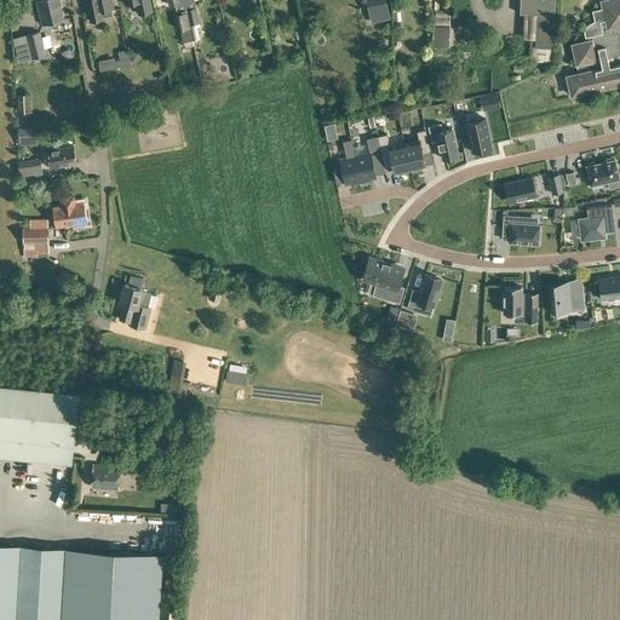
[(42,24),(64,19),(61,5),(62,5),(61,0),(36,0),(42,24)]
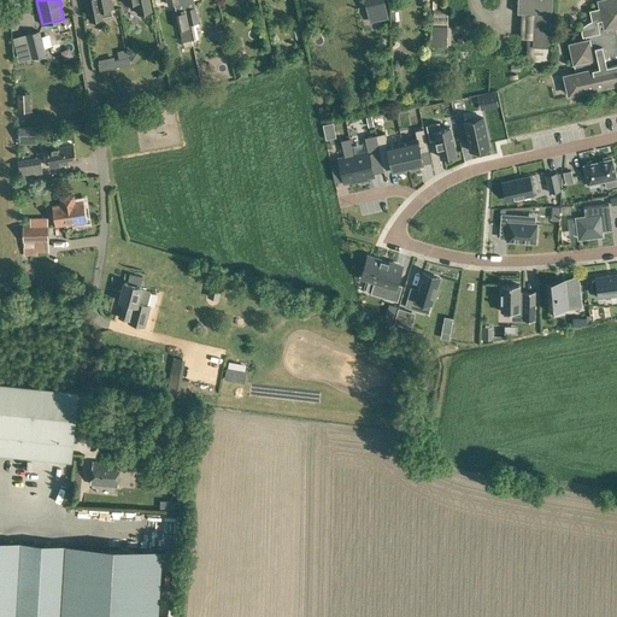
[(84,0),(89,19),(103,17),(113,15),(111,7),(112,7),(110,0),(84,0)]
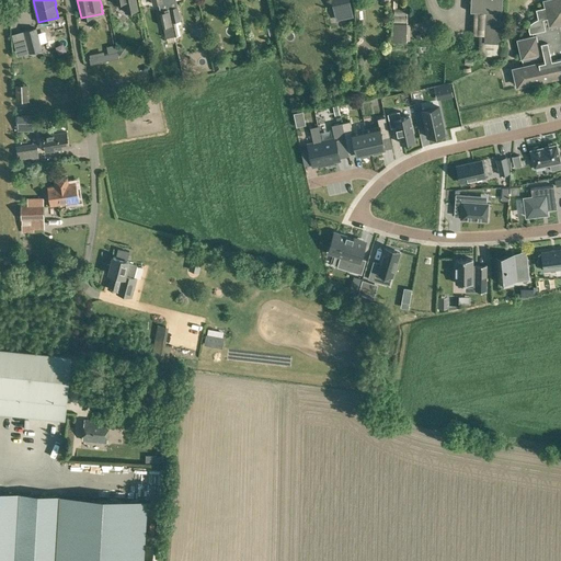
[(112,0),(113,3),(123,1),(125,12),(137,10),(135,0),(112,0)]
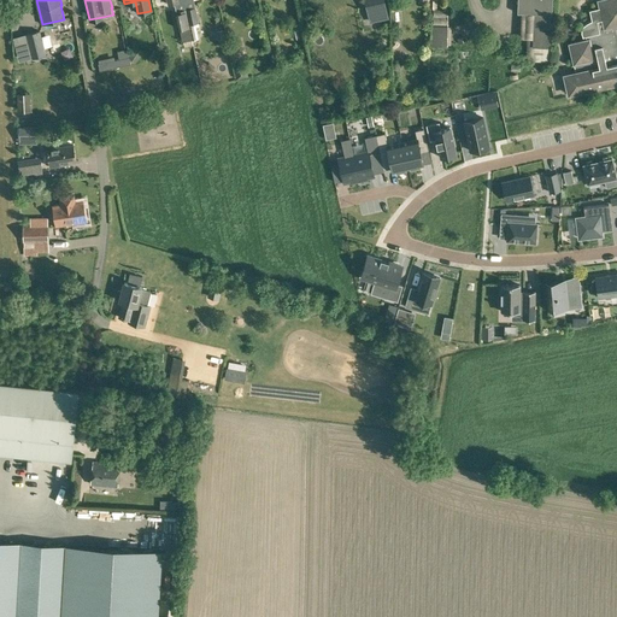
[(192,40),(183,0),(166,0),(168,6),(175,5),(182,42),(192,40)]
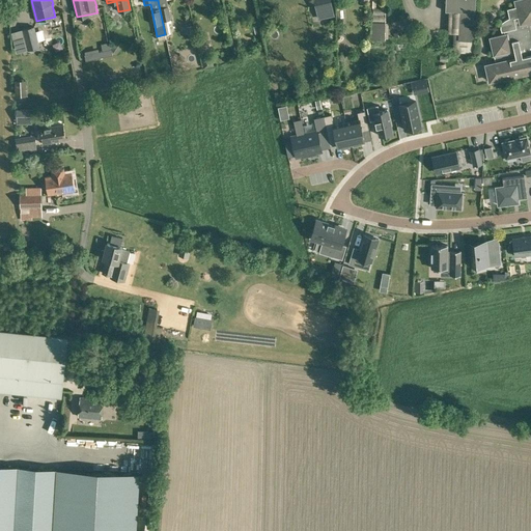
[(158,0),(165,34),(170,33),(168,23),(171,22),(171,20),(169,6),(168,6),(166,0),(158,0)]
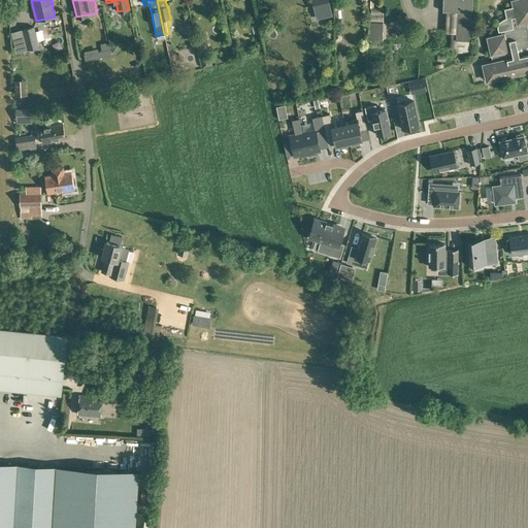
[(327,0),(311,0),(315,13),(330,10),(327,0)]
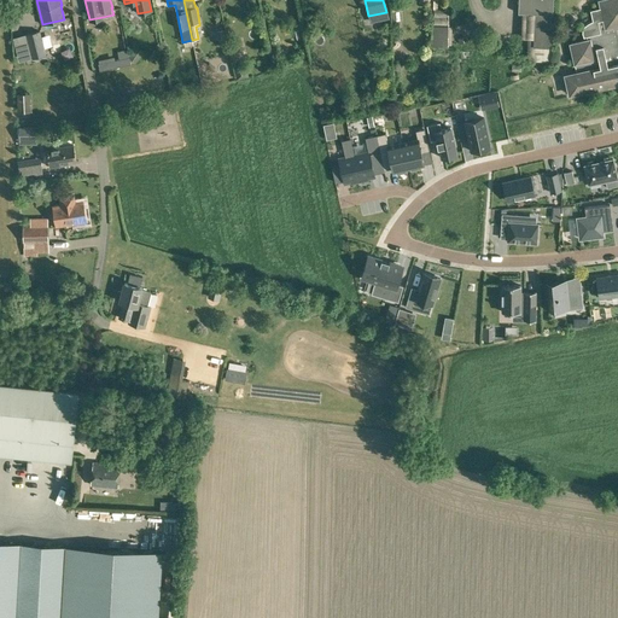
[(518,0),(518,12),(523,12),(522,38),(534,39),(534,46),(535,46),(534,60),(552,62),(552,47),(553,0),(518,0)]
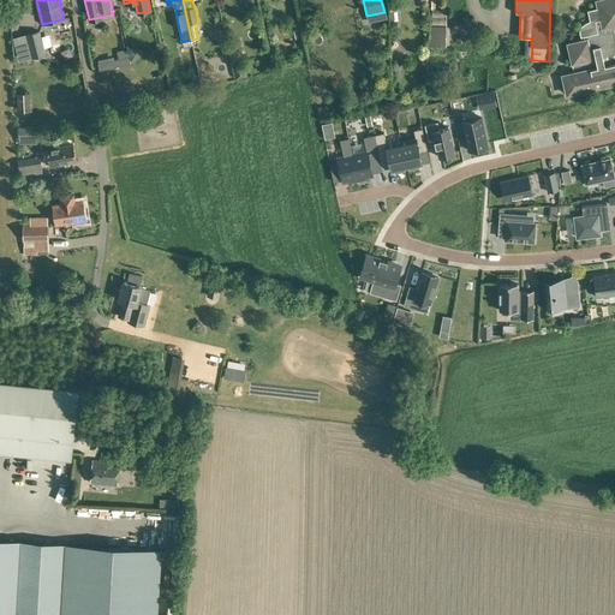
[(614,0),(598,0),(596,1),(598,9),(587,10),(590,21),(585,24),(583,25),(580,29),(580,33),(581,36),(584,35),(585,40),(567,43),(572,64),(573,71),(561,73),(565,95),(585,90),(614,83),(614,0)]
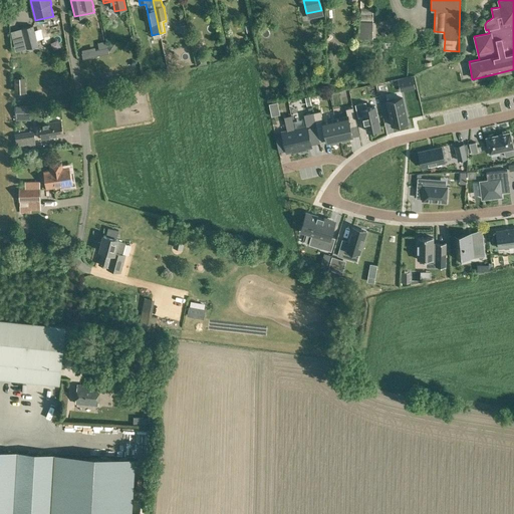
[(364,20),(364,37),(376,38),(377,20),(364,20)]
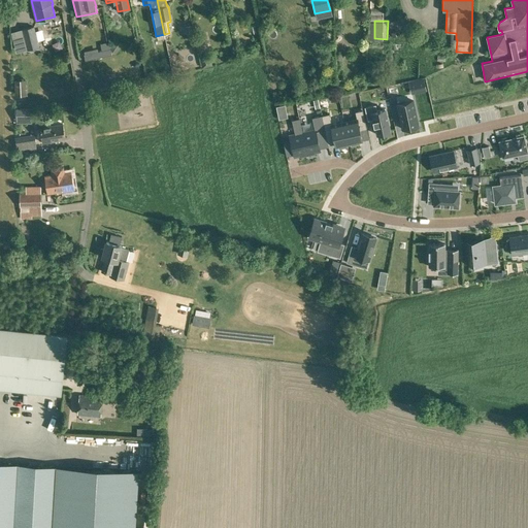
[(195,39),(193,32),(192,25),(185,27),(187,34),(188,33),(190,40),(195,39)]
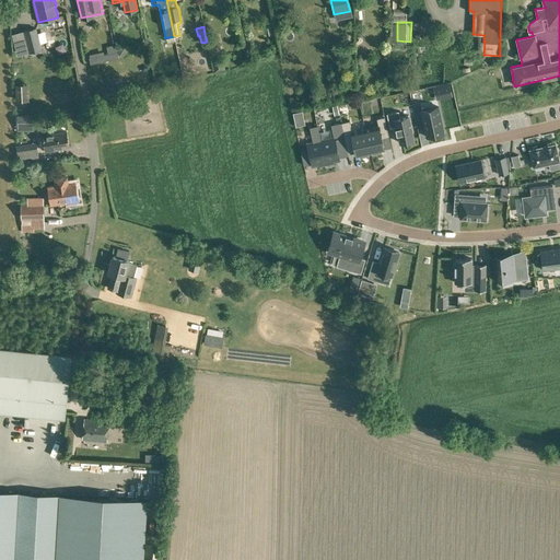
[(24,31),(30,53),(41,49),(35,27),(24,31)]
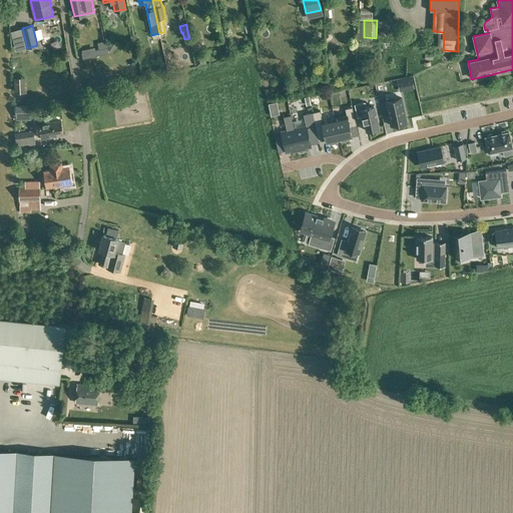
[(44,49),(56,47),(53,27),(40,29),(44,49)]
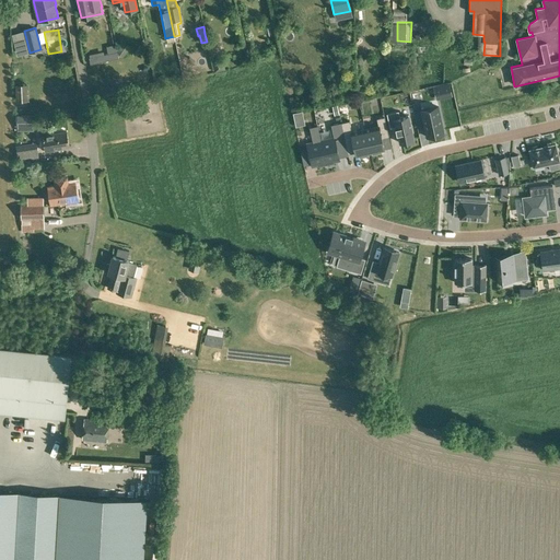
[(118,56),(124,57),(129,48),(123,43),(117,50),(118,56)]
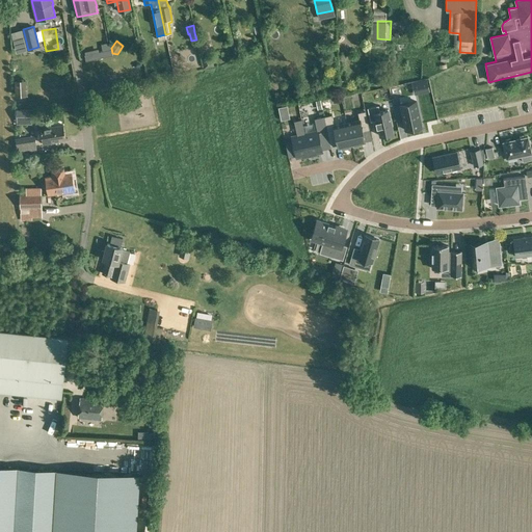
[(101,58),(112,55),(110,43),(101,45),(103,51),(99,52),(101,58)]
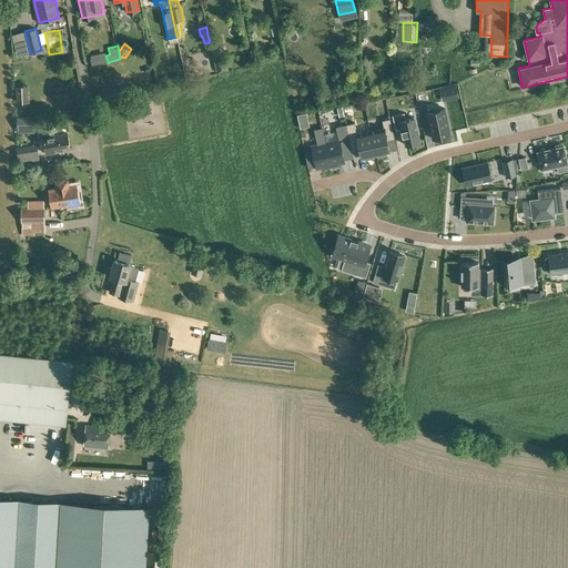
[(17,102),(30,102),(29,84),(16,85),(17,102)]
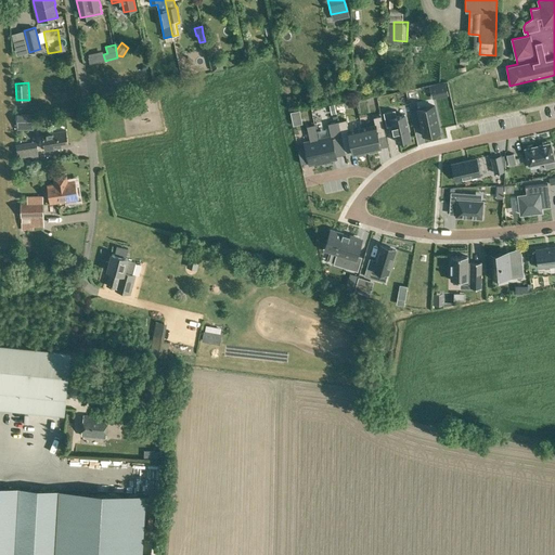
[(435,105),(417,108),(424,134),(440,130),(435,105)]
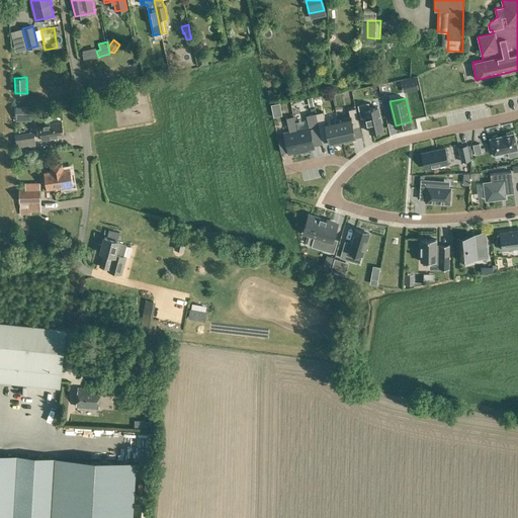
[(381,131),(376,108),(368,110),(367,104),(356,106),(359,119),(365,118),(368,134),(381,131)]
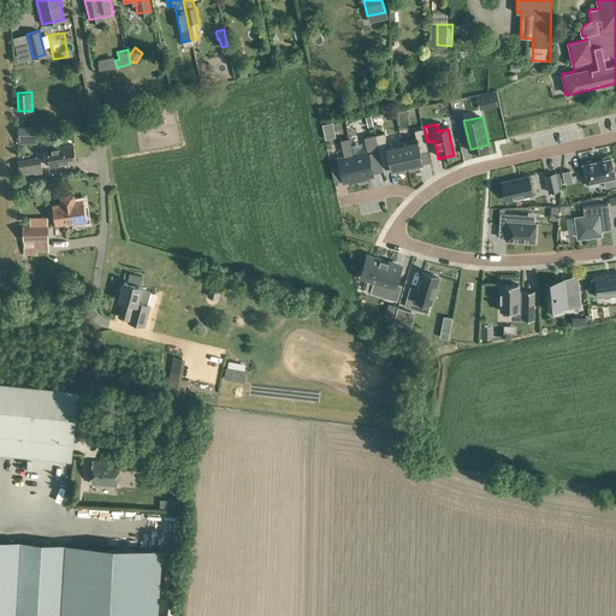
[(19,143),(25,143),(24,138),(37,138),(36,128),(19,128),(19,143)]
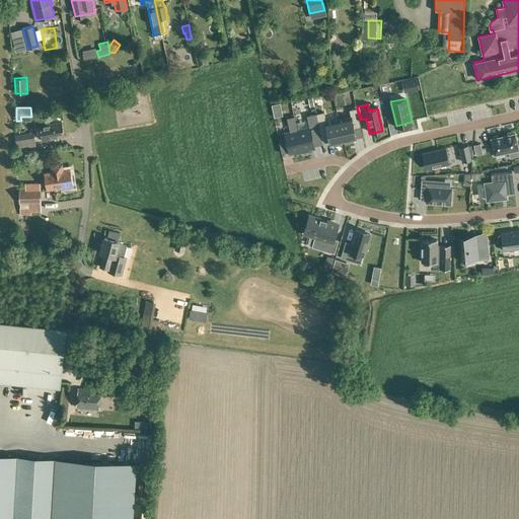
[(339,119),(344,141),(345,141),(346,143),(354,141),(354,139),(357,138),(354,128),(361,126),(357,107),(350,109),(351,116),(339,119)]
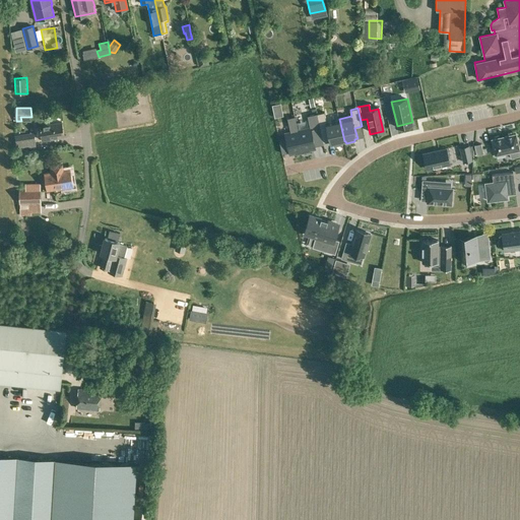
[(342,142),(344,141),(339,119),(327,122),(325,112),(317,113),(323,142),(330,140),(331,144),(334,143),(335,145),(343,144),(342,142)]
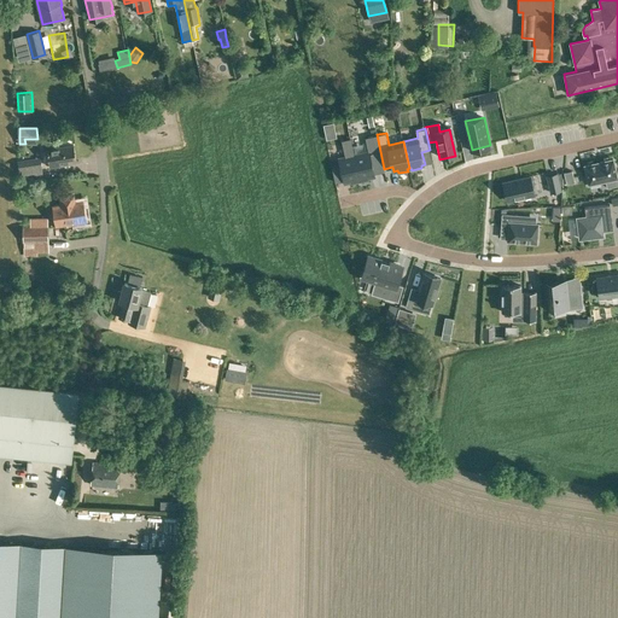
[(355,156),(360,181),(375,178),(374,173),(384,170),(377,136),(365,139),(368,153),(355,156)]
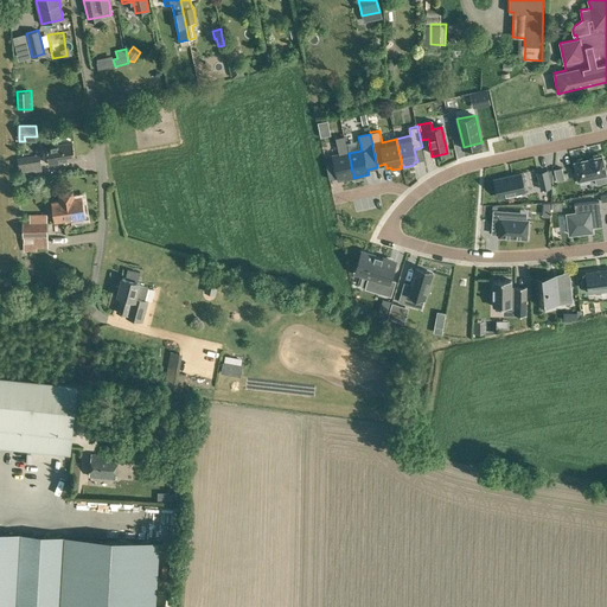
[(353,178),(349,153),(347,154),(344,138),(336,140),(339,155),(333,157),(334,164),(326,166),(330,181),(338,179),(339,181),(353,178)]
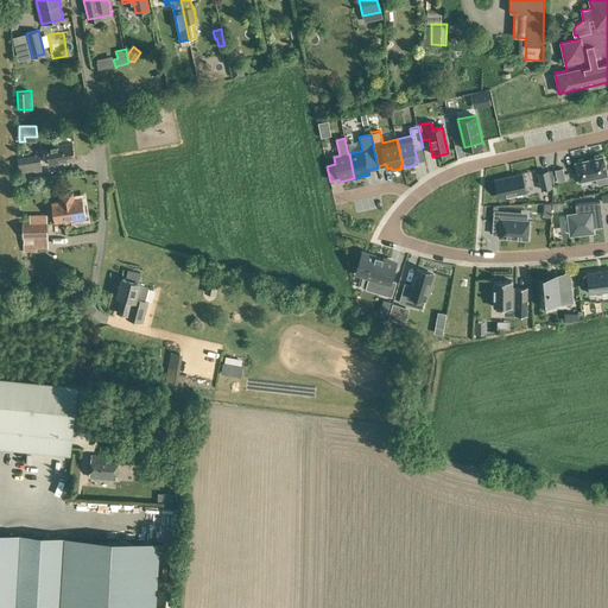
[(55,145),(55,141),(46,143),(50,164),(75,160),(73,143),(55,145)]
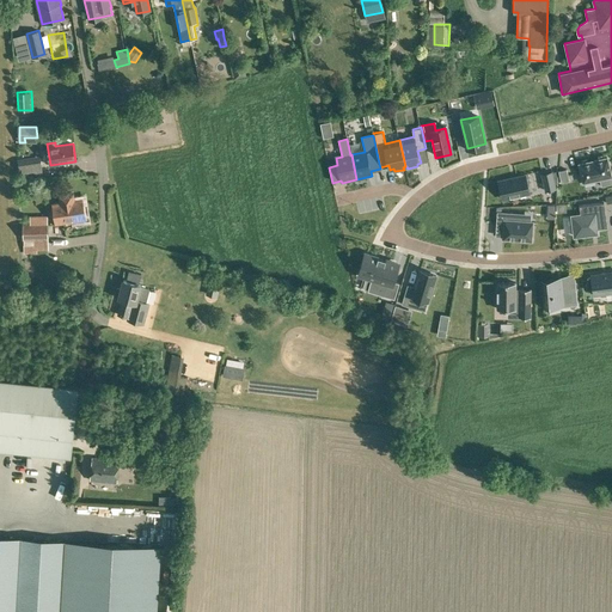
[(611,178),(607,158),(580,164),(583,183),(600,179),(601,187),(611,183),(611,178)]
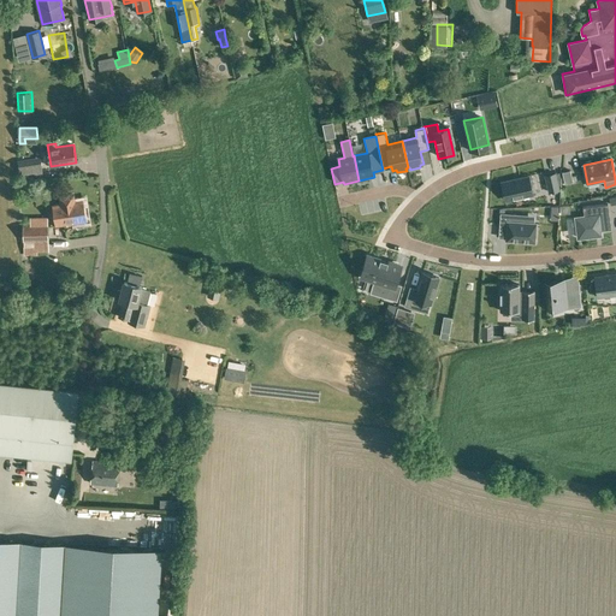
[(24,177),(43,175),(41,164),(22,167),(24,177)]
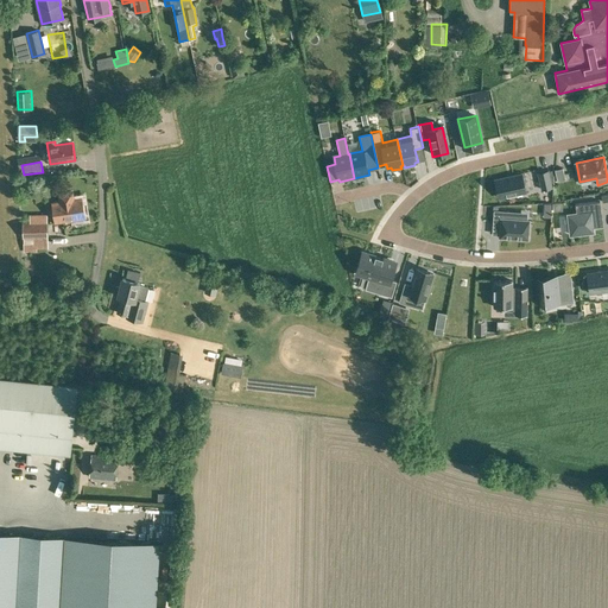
[(557,182),(565,179),(563,168),(555,170),(557,182)]
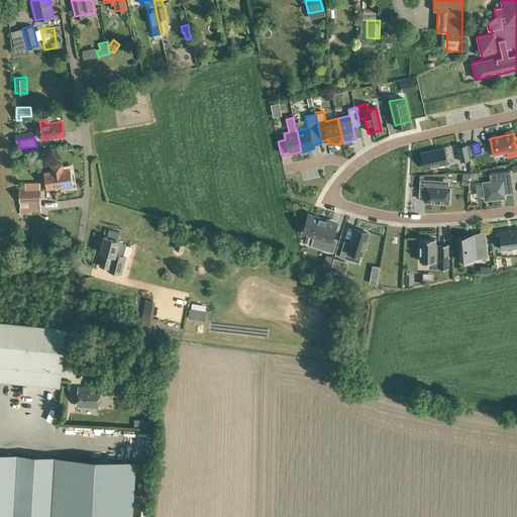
[(445,148),(422,153),(426,169),(448,164),(445,148)]
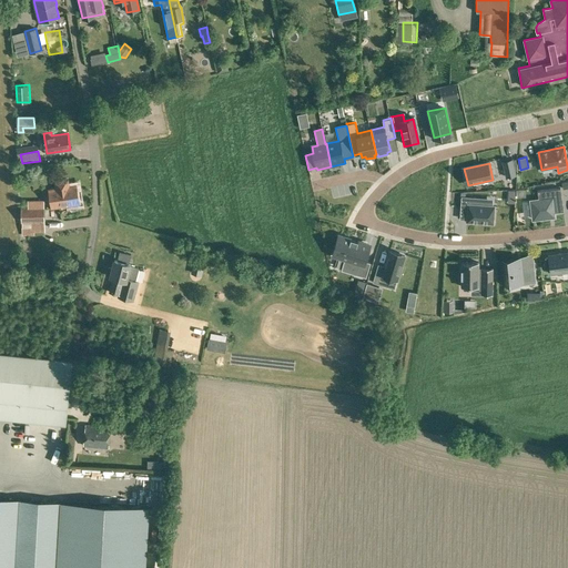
[(31,166),(31,165),(29,165),(17,165),(18,174),(20,174),(24,174),(24,172),(26,172),(31,172),(31,166)]
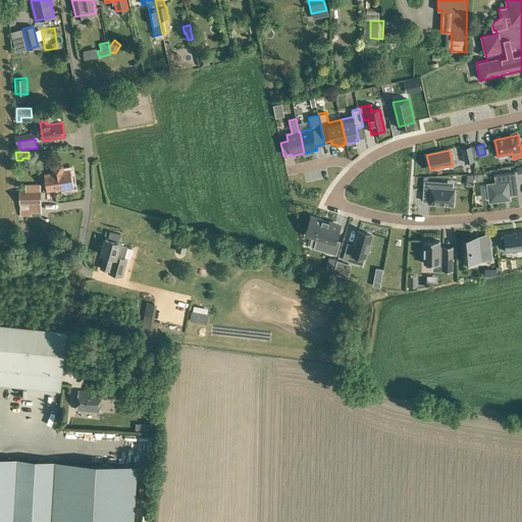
[(474,169),(474,156),(466,155),(466,169),(474,169)]
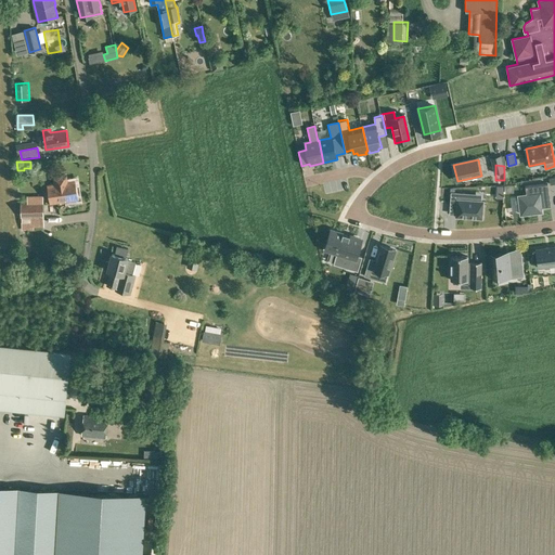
[(48,185),(51,203),(61,202),(61,204),(66,203),(65,201),(68,201),(69,202),(74,201),(75,199),(77,198),(75,182),(68,183),(67,176),(54,178),(55,184),(48,185)]
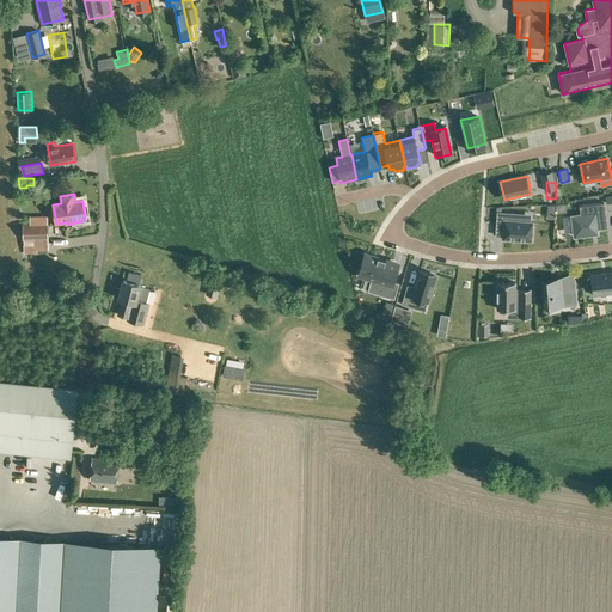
[(580,215),(573,216),(575,236),(593,234),(592,230),(599,228),(607,227),(604,202),(580,206),(580,215)]
